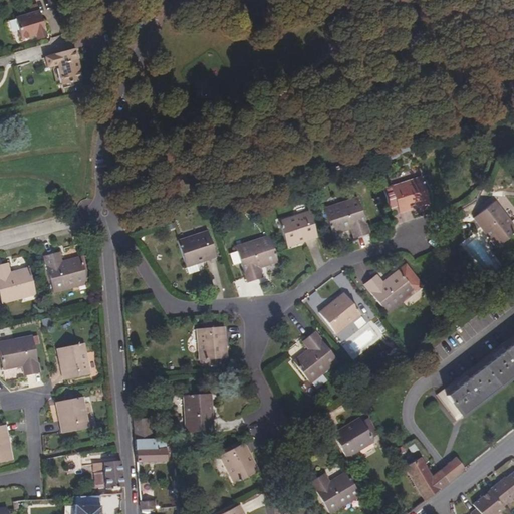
[(16,18),(21,39),(36,35),(37,38),(46,35),(39,12),(16,18)]
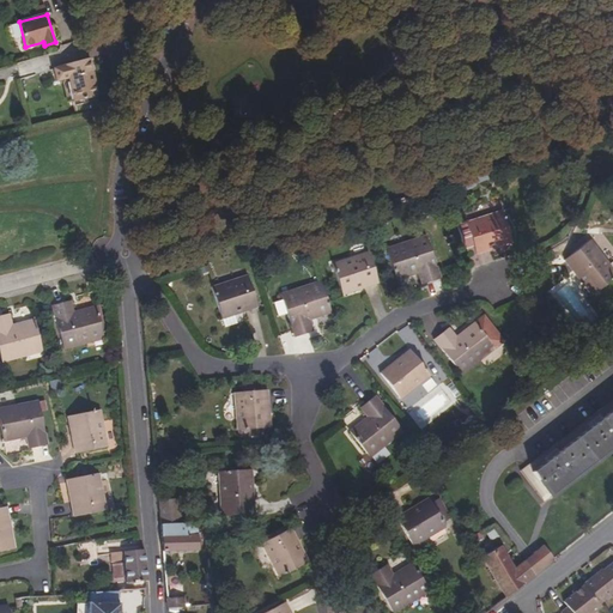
[(89,60),(67,66),(76,101),(97,96),(89,60)]
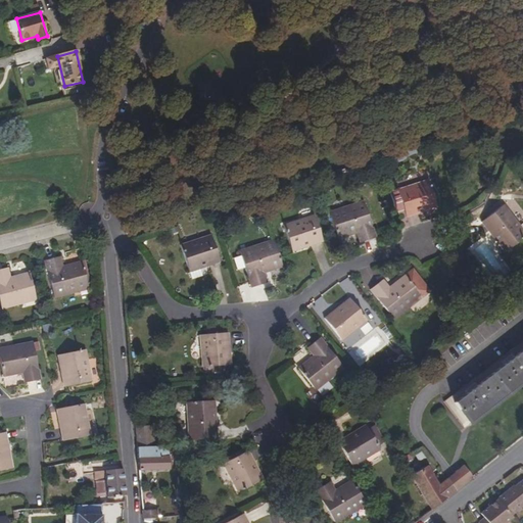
[(428,181),(397,191),(407,217),(419,212),(418,211),(436,205),(428,181)]
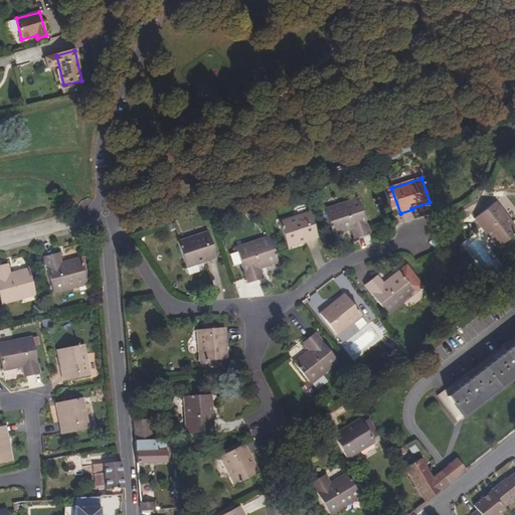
[(340,205),(341,210),(327,214),(333,234),(352,229),(355,238),(370,234),(358,199),(340,205)]
